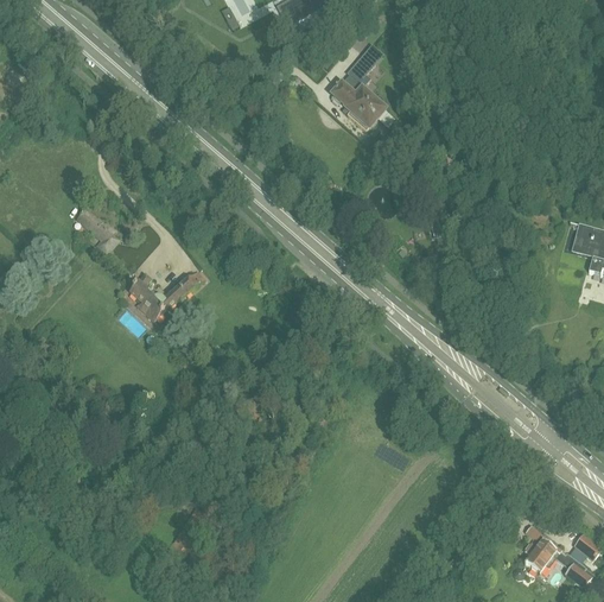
[(279,0),(273,4),(285,24),(329,0),(279,0)]
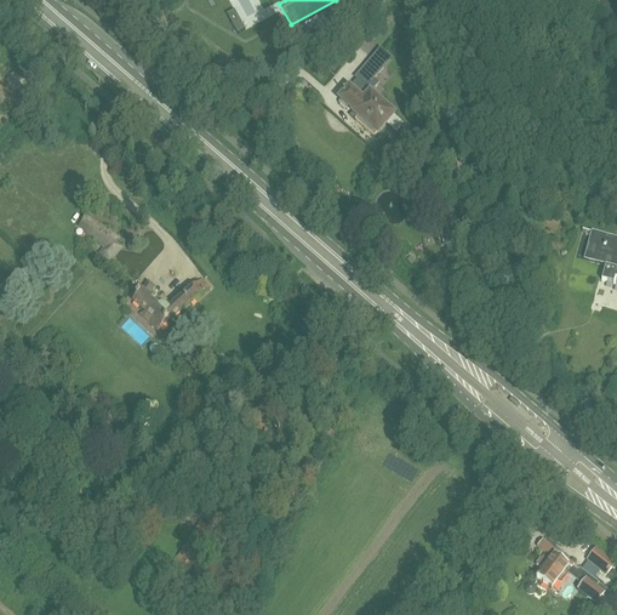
[(236,17),(229,21),(234,28),(240,24),(236,17)]
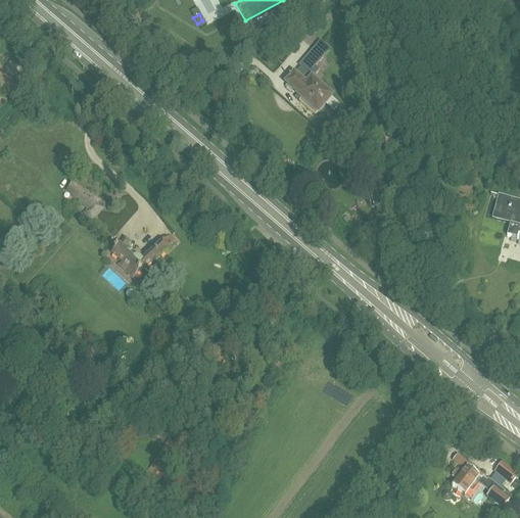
[(296,96),(313,110),(329,91),(310,74),(314,68),(311,65),(325,49),(318,43),(316,45),(313,42),(289,68),(291,69),(289,72),(289,71),(284,76),(285,77),(283,79),(295,89),(294,90),(298,93),(296,96)]
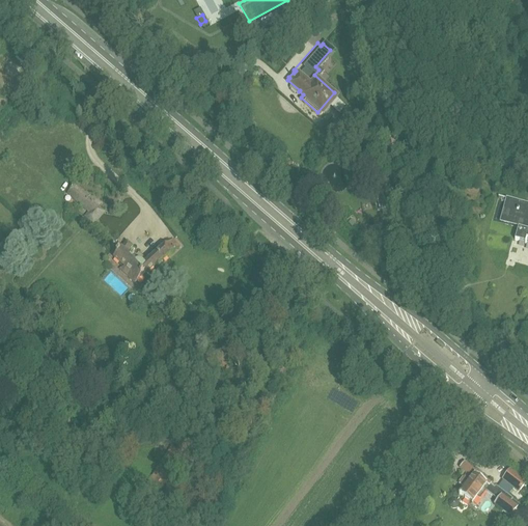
[(380,170),(369,173),(371,180),(382,176),(380,170)]
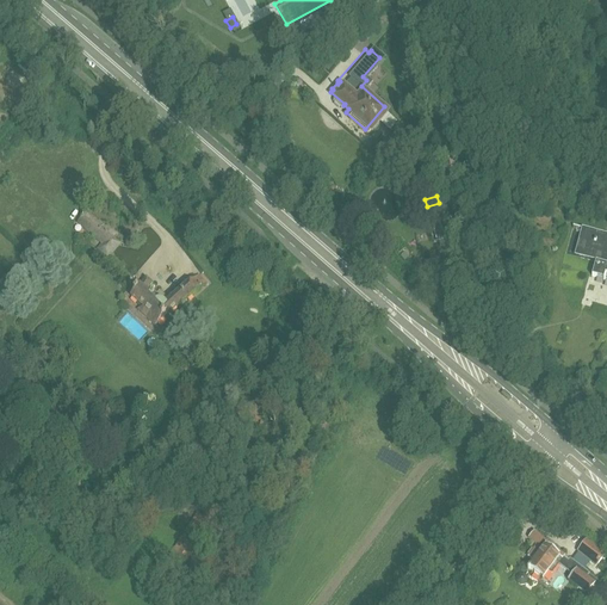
[(84,208),(75,216),(100,239),(95,244),(104,252),(116,240),(107,233),(111,229),(101,220),(100,222),(95,216),(94,217),(84,208)]
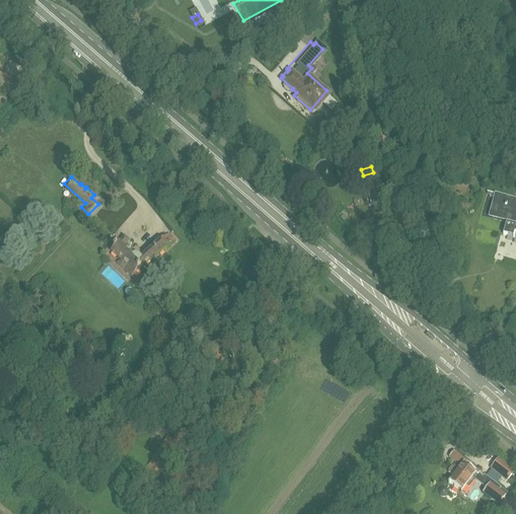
[(375,184),(366,187),(367,193),(377,191),(375,184)]
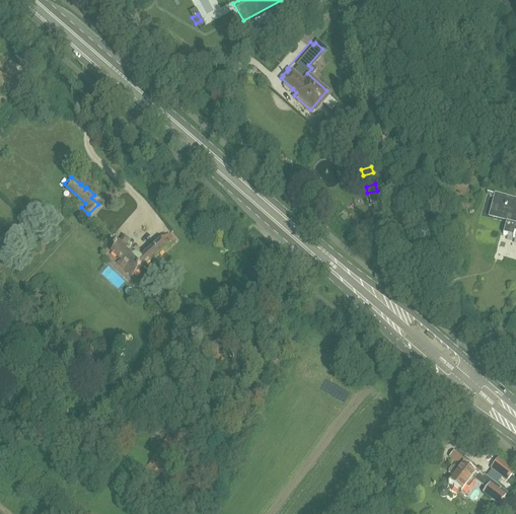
[(515,214),(515,195),(496,190),(489,213),(504,217),(500,229),(515,233),(515,220),(514,220),(515,214)]
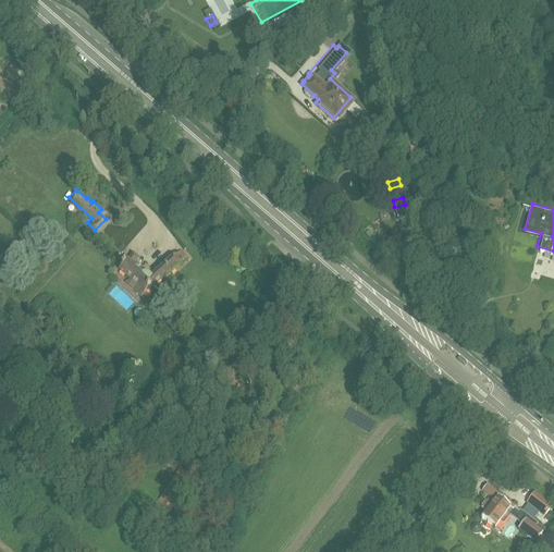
[(151,282),(151,281),(159,274),(162,279),(170,272),(167,268),(184,253),(179,245),(147,272),(143,269),(140,270),(131,260),(136,254),(131,249),(117,265),(128,276),(131,273),(137,279),(135,282),(136,282),(132,286),(138,293),(143,289),(149,281),(151,282)]
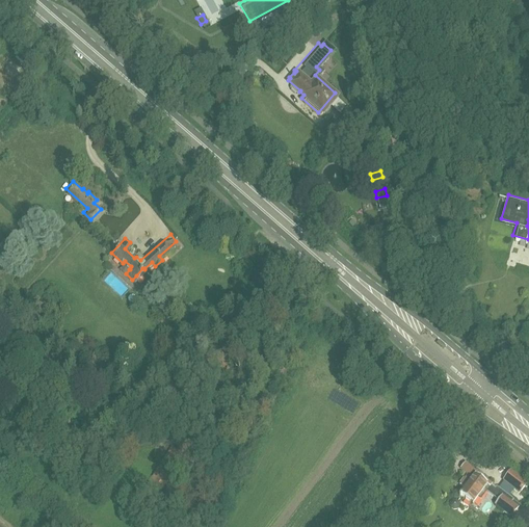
[(475,492),(478,495),(484,486),(496,495),(492,500),(508,512),(511,508),(514,511),(521,503),(510,496),(510,495),(494,482),(493,483),(488,480),(490,479),(478,470),(480,468),(475,464),(473,466),(463,457),(457,464),(465,470),(456,480),(460,483),(458,488),(459,488),(457,491),(458,492),(458,491),(470,499),(475,492)]
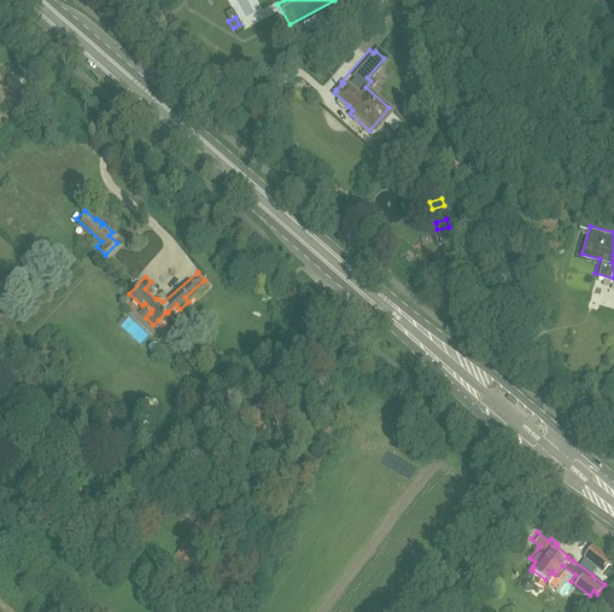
[(600,567),(609,553),(591,538),(580,552),(600,567)]
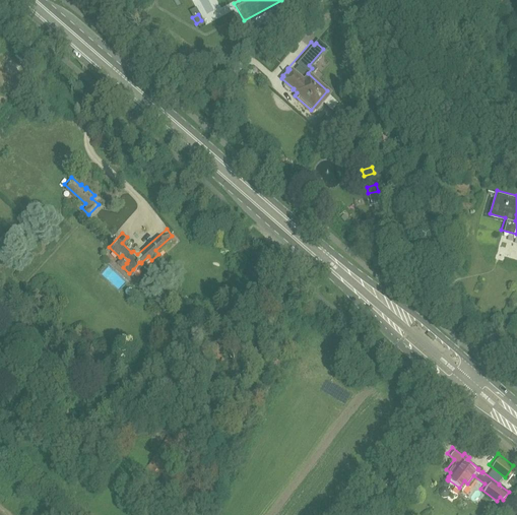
[(439,485),(436,489),(437,493),(440,495),(444,494),(446,493),(447,491),(447,490),(446,487),(443,485),(439,485)]
